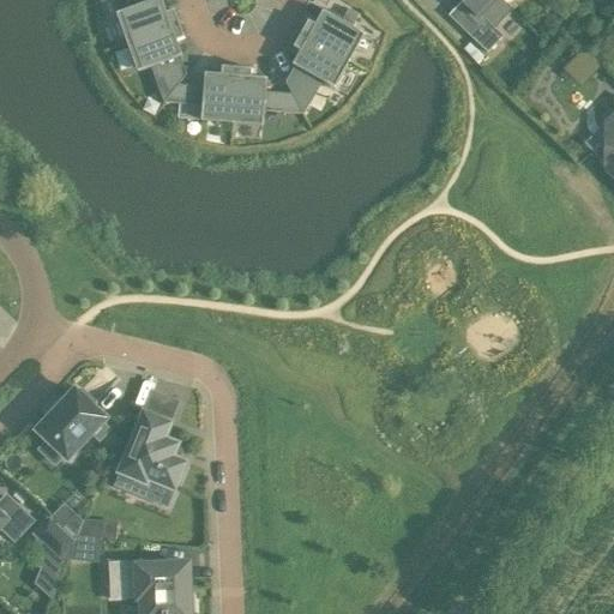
[(126,0),(131,10),(121,13),(132,42),(179,25),(174,11),(167,14),(161,0),(157,0),(150,2),(150,0),(126,0)]
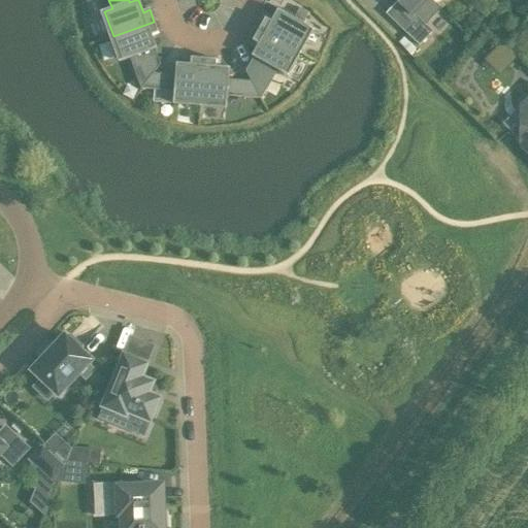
[(415,13),(427,0),(394,0),(404,9),(401,13),(416,27),(407,35),(420,46),(433,32),(415,13)]
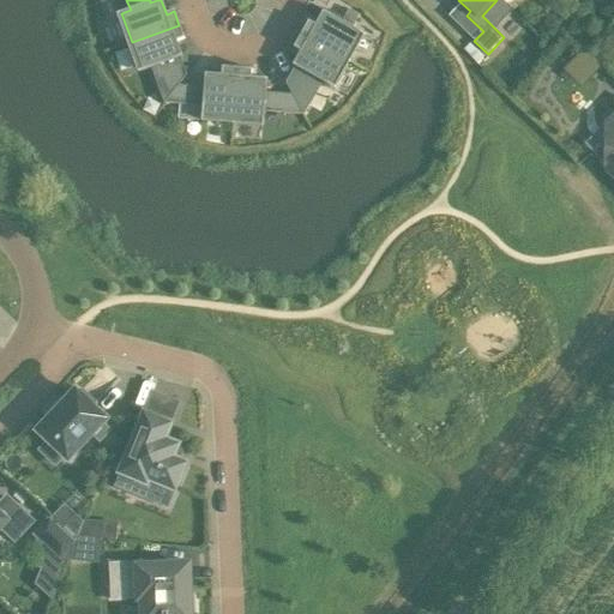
[(315,26),(308,22),(301,35),(344,60),(360,32),(353,28),(360,16),(349,10),(342,22),(338,20),(341,18),(326,11),(325,13),(323,12),(315,26)]
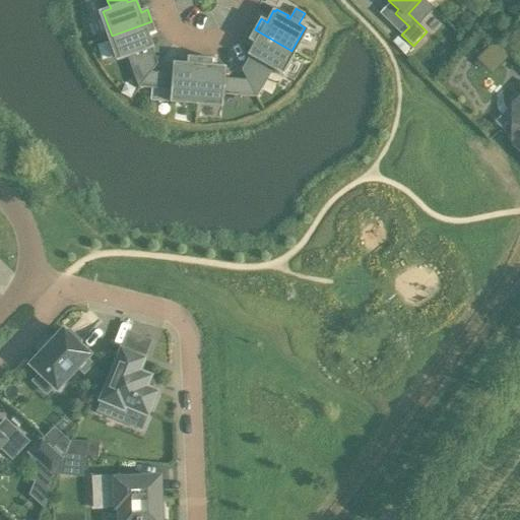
[(151,21),(112,36),(121,60),(154,49),(149,36),(156,34),(151,21)]
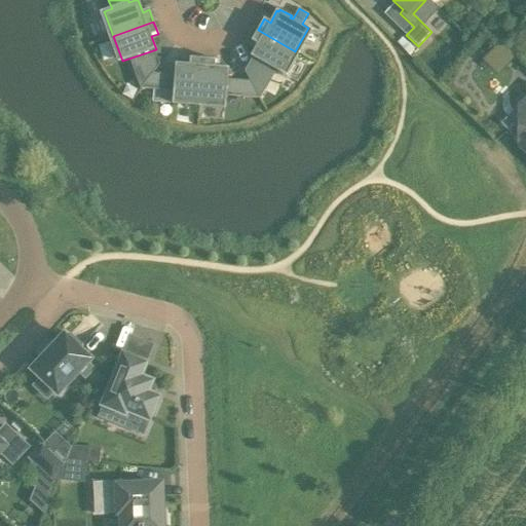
[(251,57),(283,74),(295,51),(258,30),(252,41),(258,44),(251,57)]
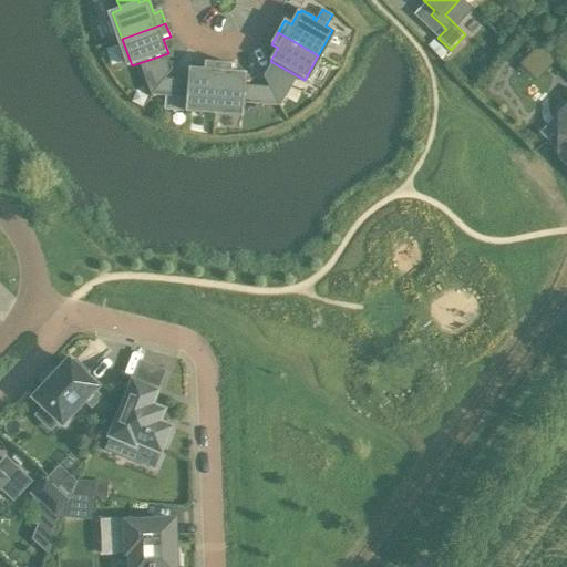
[(173,68),(163,60),(156,69),(166,78),(173,68)]
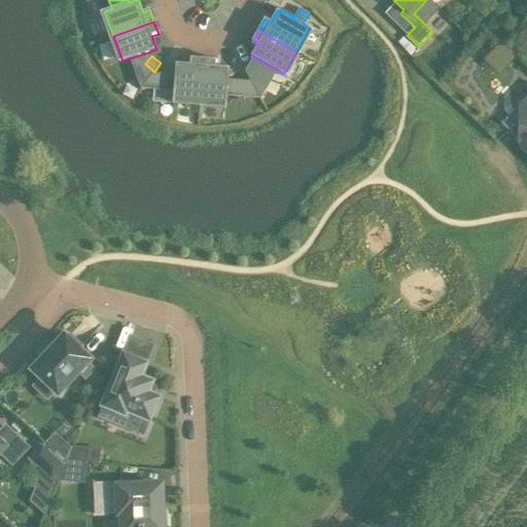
[(203,60),(190,59),(190,65),(176,64),(175,75),(153,74),(141,89),(174,92),(173,100),(200,102),(203,60)]
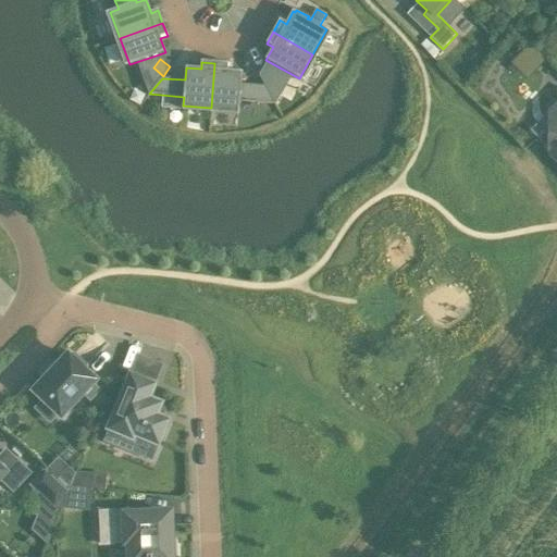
[(227,71),(229,64),(214,63),(211,108),(239,110),(239,101),(275,104),(264,86),(242,84),(243,72),(227,71)]
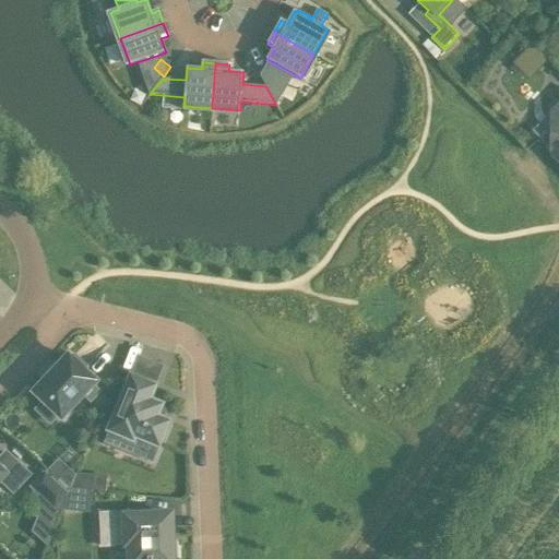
[(259,74),(265,84),(276,78),(270,68),(259,74)]
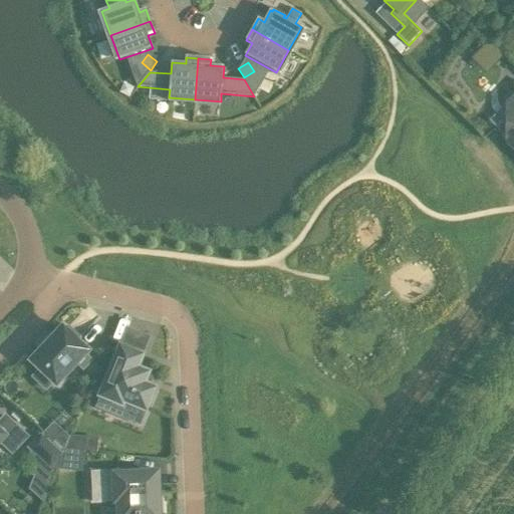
[(513,102),(512,104),(505,97),(486,117),(513,146),(513,102)]
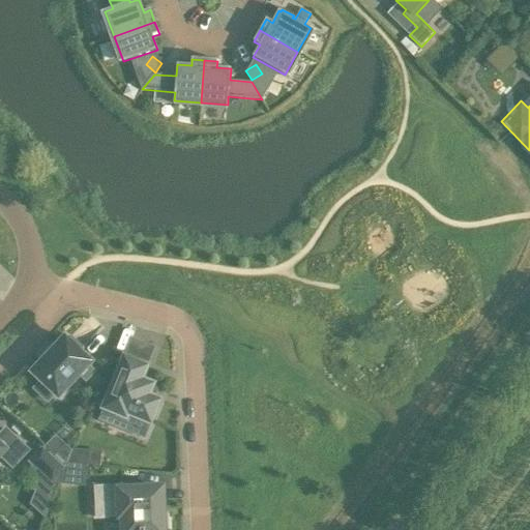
[(90,316),(74,337),(85,347),(101,325),(90,316)]
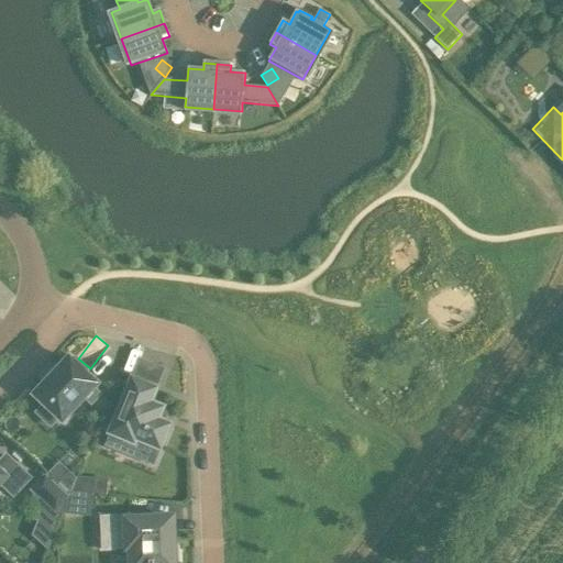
[(69,360),(35,396),(62,422),(97,385),(86,374),(89,371),(76,359),(73,362),(69,360)]
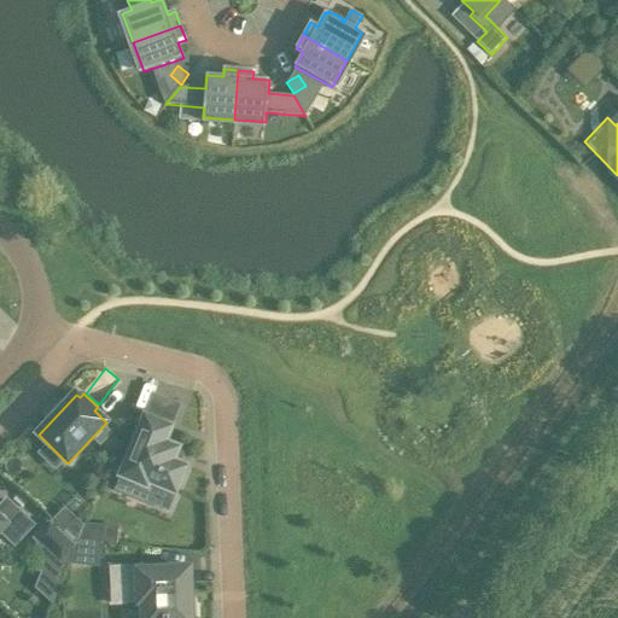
[(172,425),(147,414),(123,472),(149,483),(150,478),(162,483),(155,501),(169,507),(187,465),(172,459),(178,444),(165,439),(172,425)]
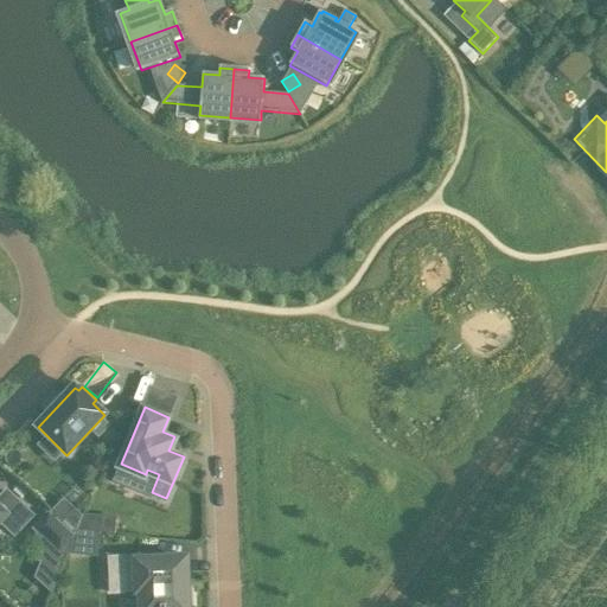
[(0,548),(0,547),(0,523),(19,503),(0,484),(0,548)]
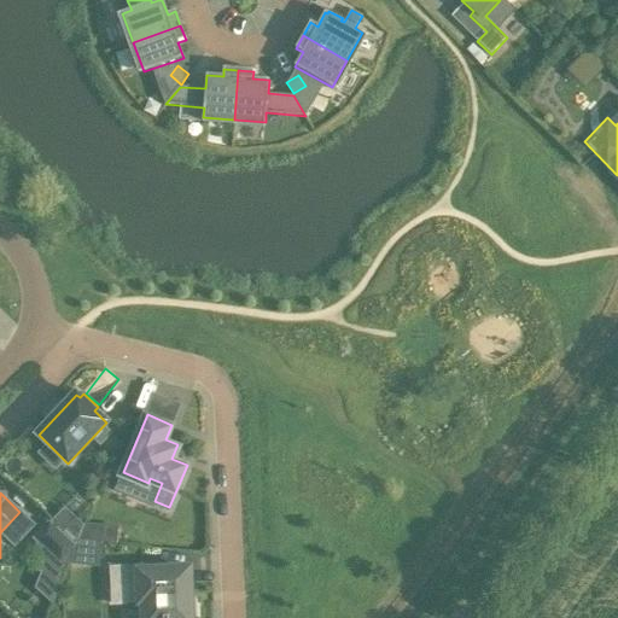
[(48,522),(34,537),(42,544),(38,551),(46,558),(39,566),(42,570),(59,586),(75,546),(51,523),(48,522)]
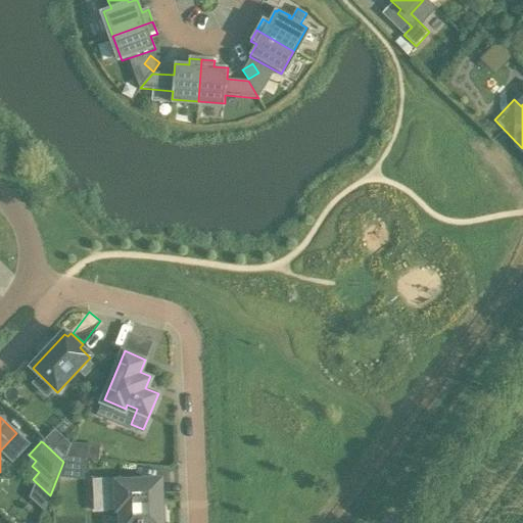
[(86,461),(66,458),(59,478),(84,480),(86,461)]
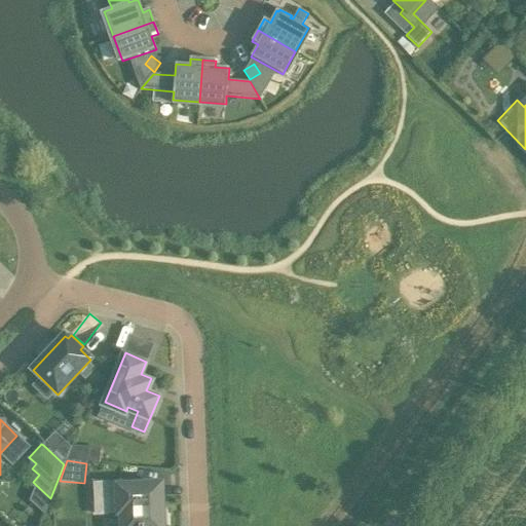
[(123,525),(167,525),(167,510),(165,510),(165,512),(161,512),(160,491),(151,491),(150,486),(120,487),(120,481),(94,482),(95,514),(123,513),(123,525)]
